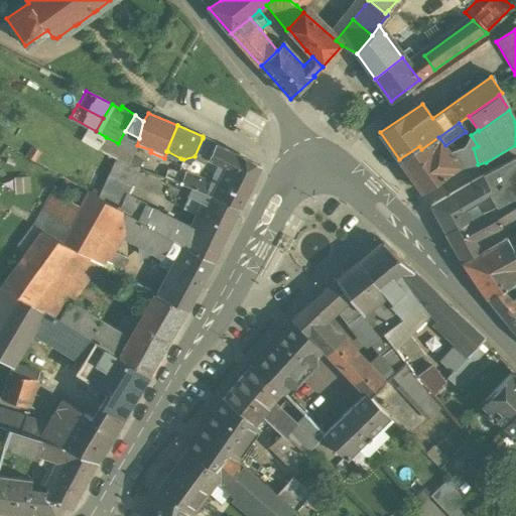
[(139,138),(125,131),(118,143),(134,151),(137,145),(139,138)]
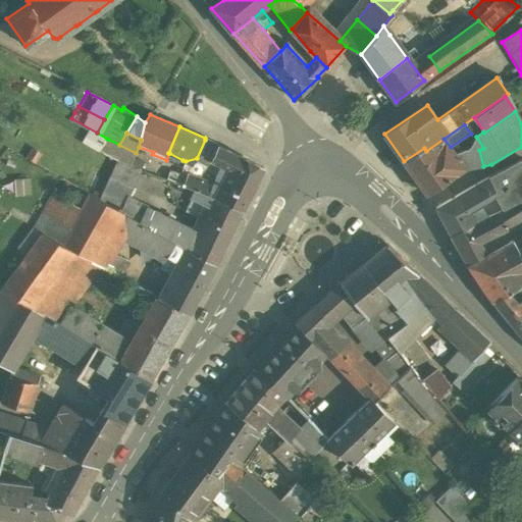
[(107,139),(100,152),(116,160),(127,166),(136,153),(119,145),(107,139)]
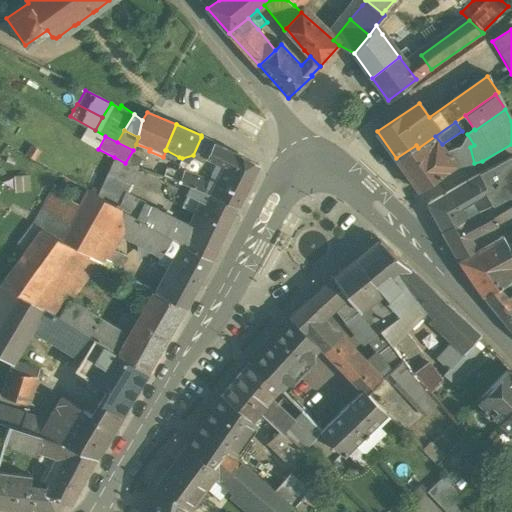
[(435,136),(418,148),(416,145),(396,158),(419,191),(458,167),(442,144),(435,136)]
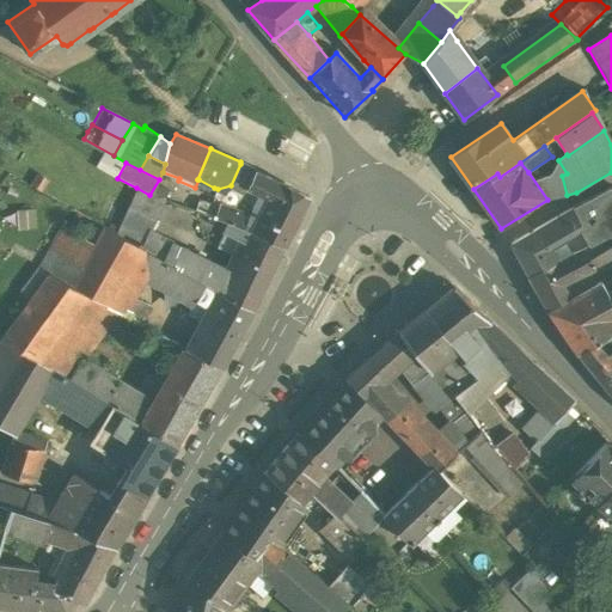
[(308,197),(240,164),(231,185),(261,201),(263,196),(270,199),(300,214),(308,197)]
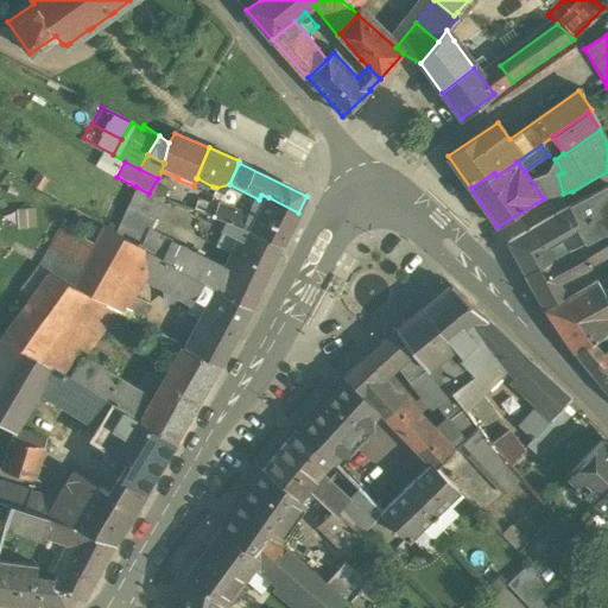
[(213,187),(197,178),(194,187),(209,194),(213,187)]
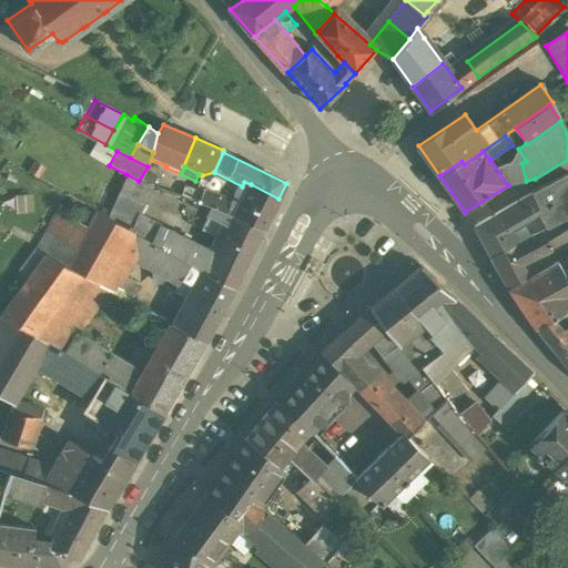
[(139,181),(127,174),(119,191),(145,204),(153,188),(139,181)]
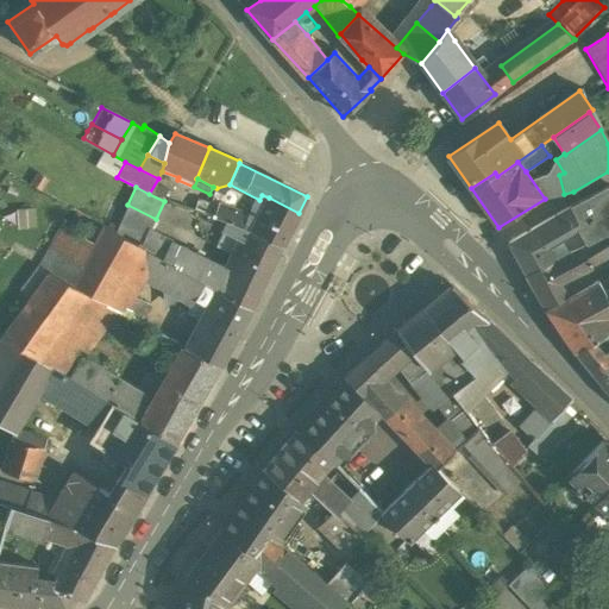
[(608,188),(608,189),(570,211),(579,227),(576,230),(585,246),(606,236),(608,233),(608,188)]
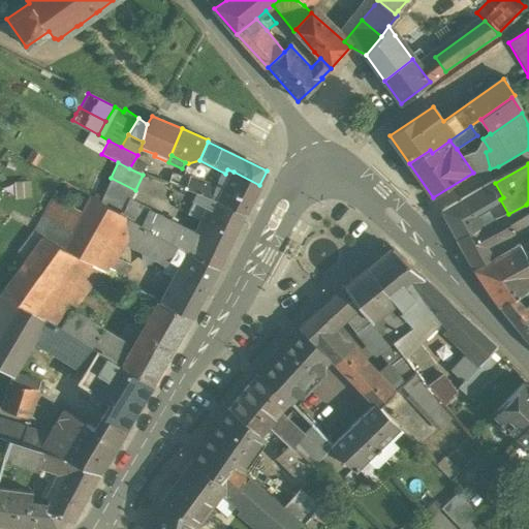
[(259,185),(234,172),(220,200),(224,204),(224,203),(246,213),(259,185)]
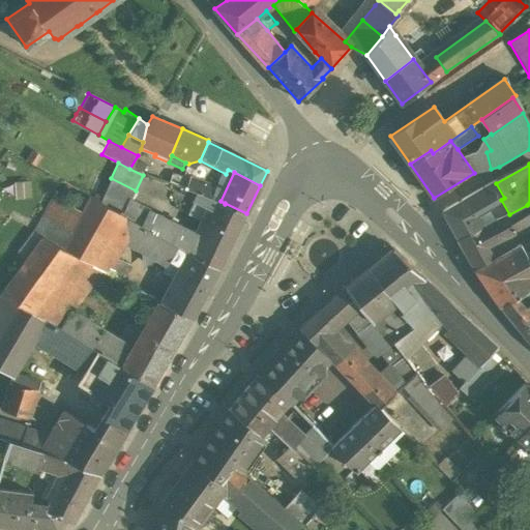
[(190,178),(173,174),(170,183),(186,188),(190,178)]
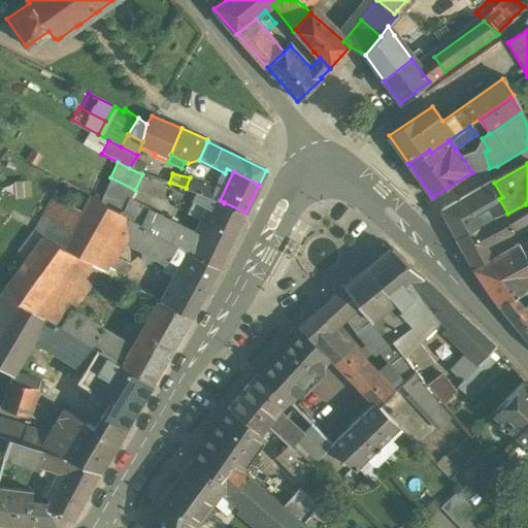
[(110,177),(100,201),(123,213),(135,190),(110,177)]
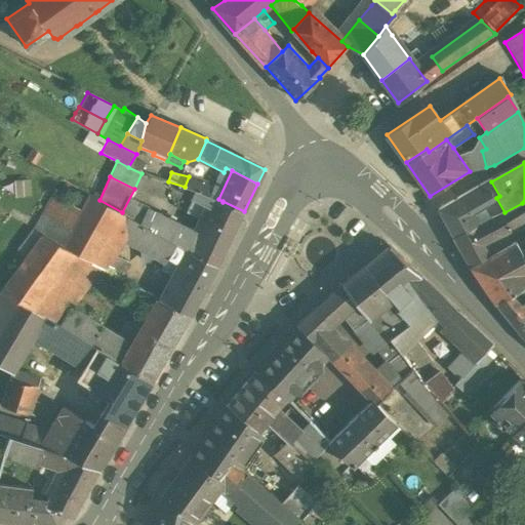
[(202,183),(189,176),(185,187),(195,191),(197,192),(202,183)]
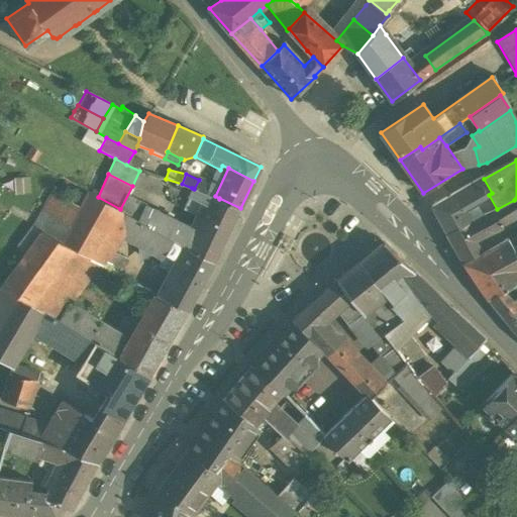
[(472,183),(431,208),(446,234),(470,223),(461,210),(489,195),(492,193),(484,179),(483,177),(472,183)]
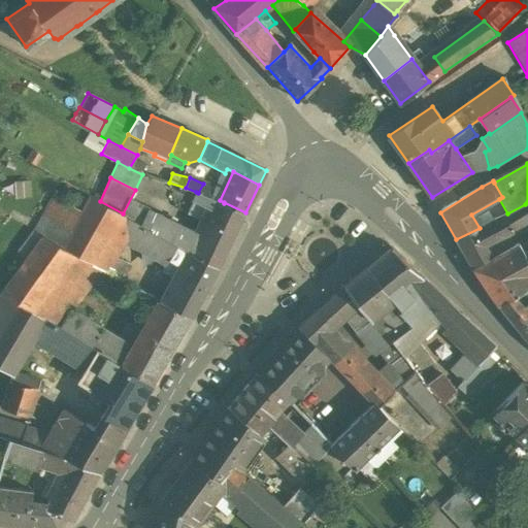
[(216,187),(203,184),(198,193),(211,197),(216,187)]
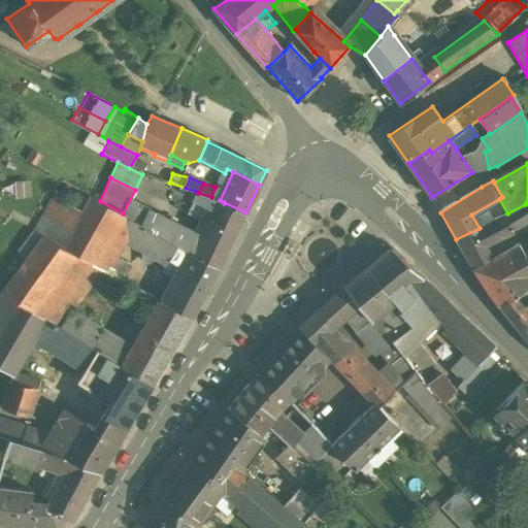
[(209,208),(215,198),(211,197),(198,193),(196,192),(191,201),(209,208)]
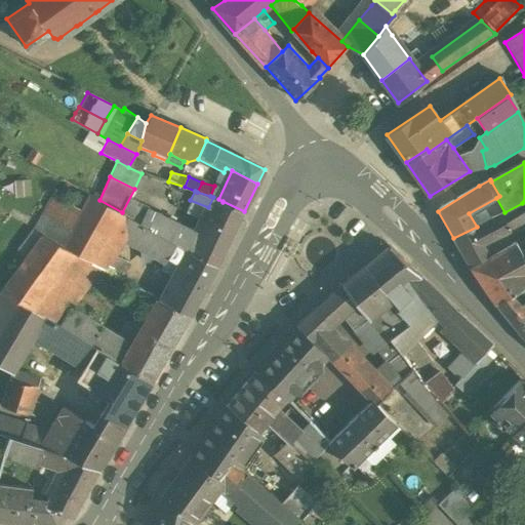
[(99,200),(91,195),(82,212),(64,245),(93,261),(102,246),(114,227),(122,212),(99,200)]
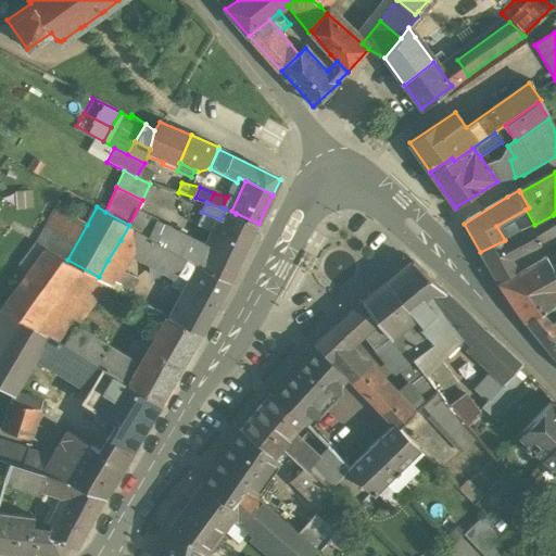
[(87,225),(57,207),(36,242),(46,247),(67,260),(87,225)]
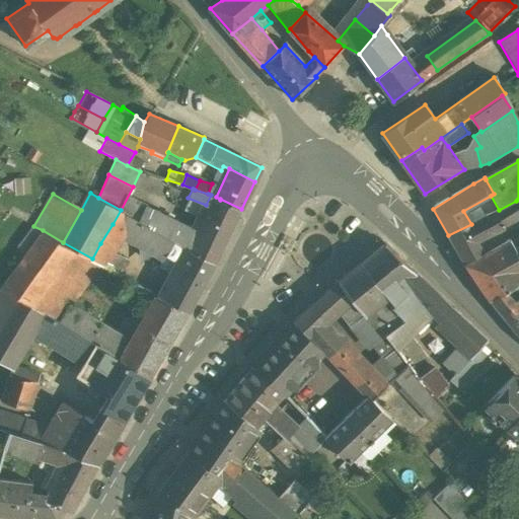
[(216,197),(211,195),(206,205),(200,217),(230,232),(241,209),(220,199),(220,200),(216,197)]
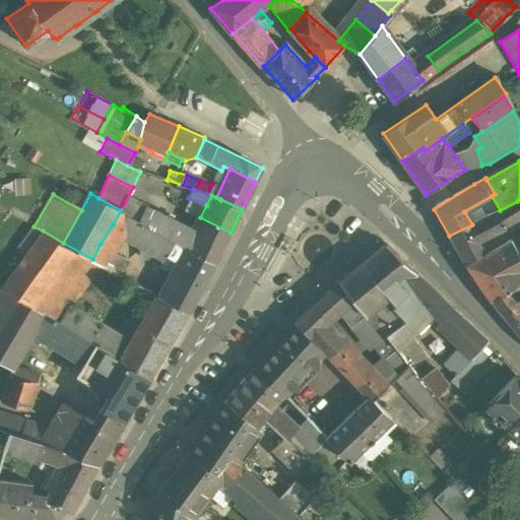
[(519,199),(500,210),(497,211),(505,226),(519,216),(519,199)]
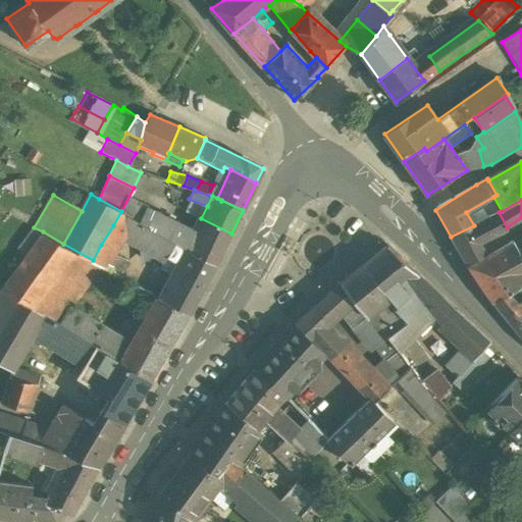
[(196,229),(148,207),(141,222),(178,243),(181,237),(190,241),(196,229)]
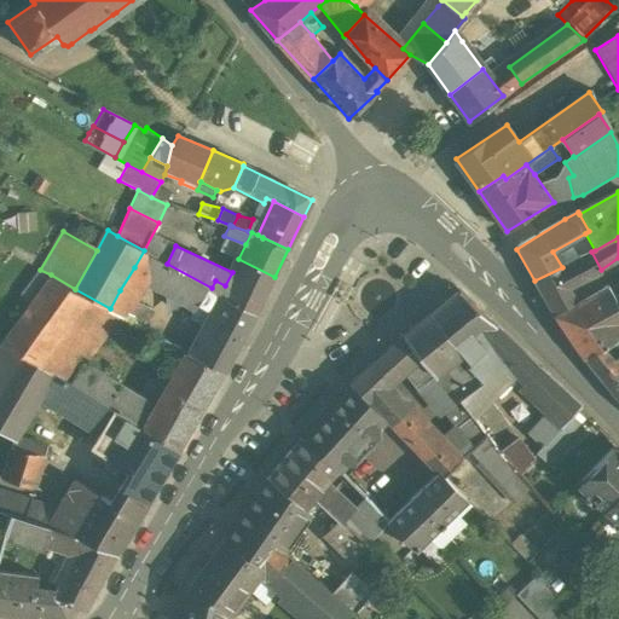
[(167,264),(144,250),(134,267),(212,311),(221,294),(212,288),(167,264)]
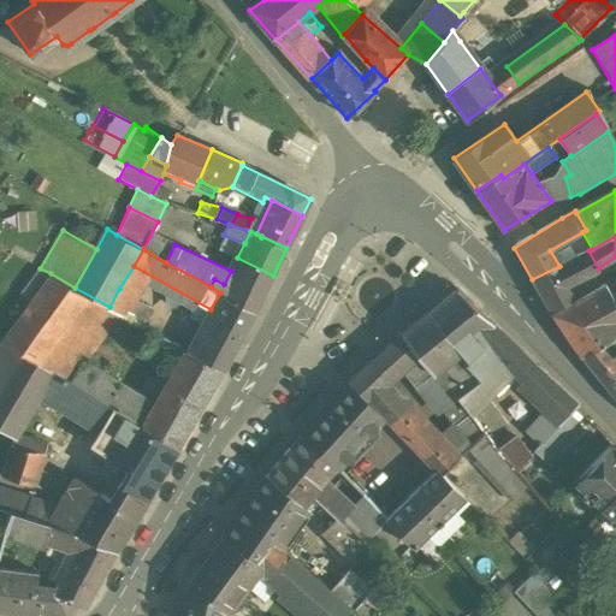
[(560,266),(532,279),(552,313),(574,301),(567,288),(599,271),(598,268),(588,250),(560,266)]
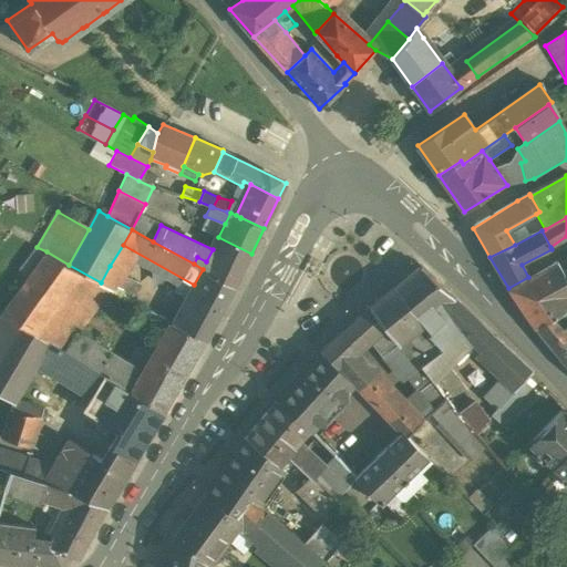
[(251,254),(218,237),(213,249),(206,261),(203,269),(234,287),(251,254)]
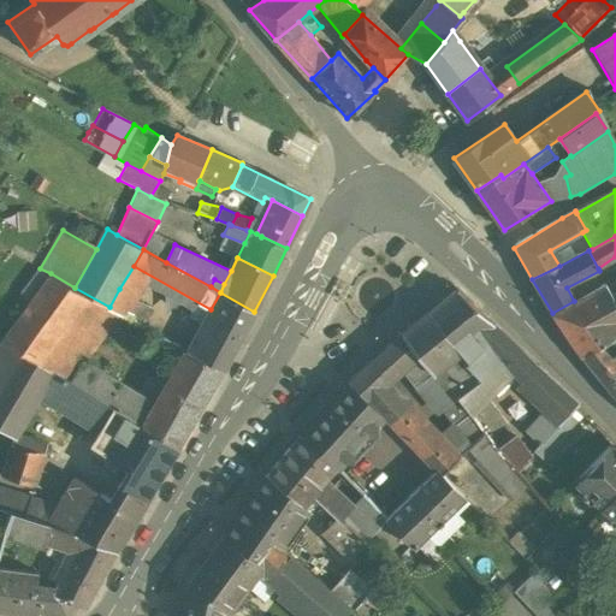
[(3,342),(69,381),(83,363),(119,313),(110,307),(75,288),(51,273),(3,342)]
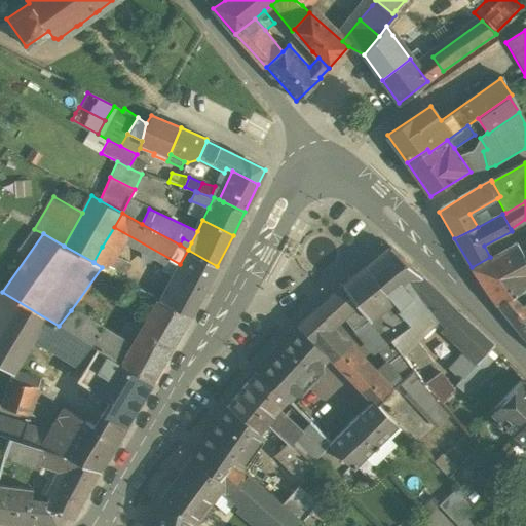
[(191,242),(183,238),(180,245),(188,250),(191,242)]
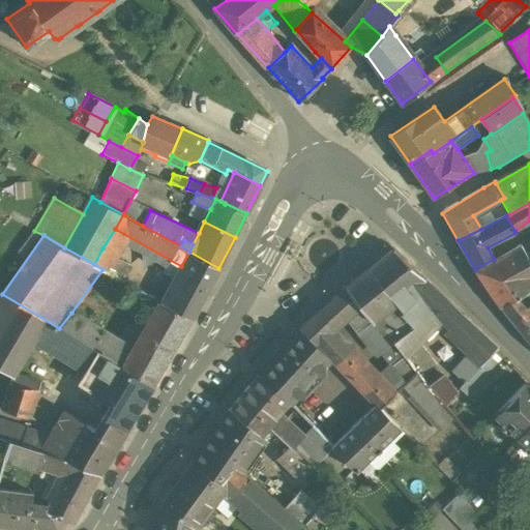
[(494,259),(475,269),(493,296),(494,295),(503,308),(512,321),(526,310),(518,298),(525,293),(529,287),(529,284),(526,277),(529,274),(529,261),(527,255),(520,244),(494,259)]
